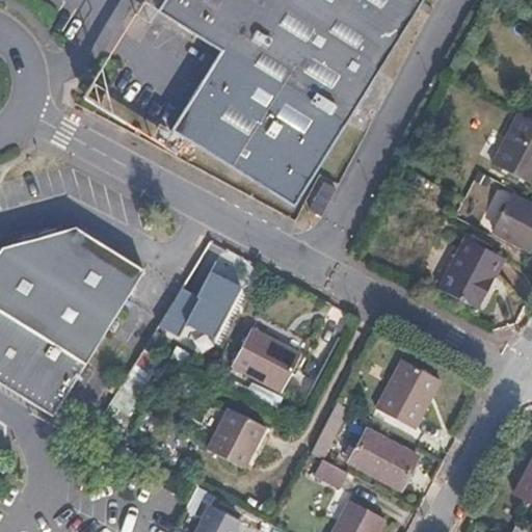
[(173,132),(294,207),(423,0),(164,0),(158,11),(223,51),(173,132)]
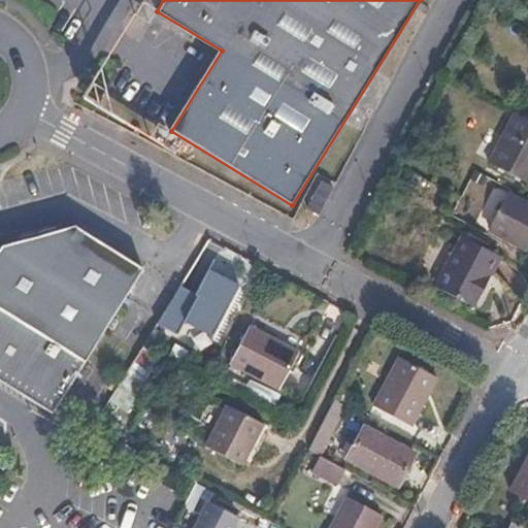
[(527,179),(527,120),(514,112),(488,161),(527,183),(527,179)]
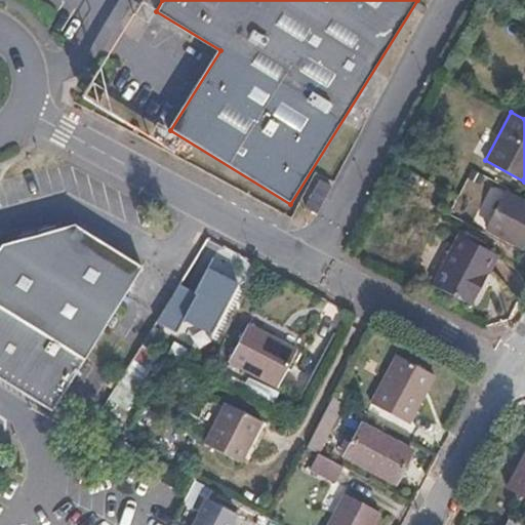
[(524,240),(524,203),(505,193),(486,230),(522,247),(524,240)]
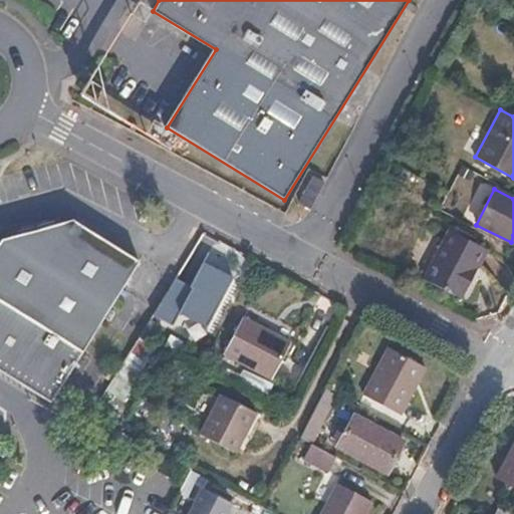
[(0,243),(0,300),(82,352),(139,262),(72,221),(2,240),(0,243)]
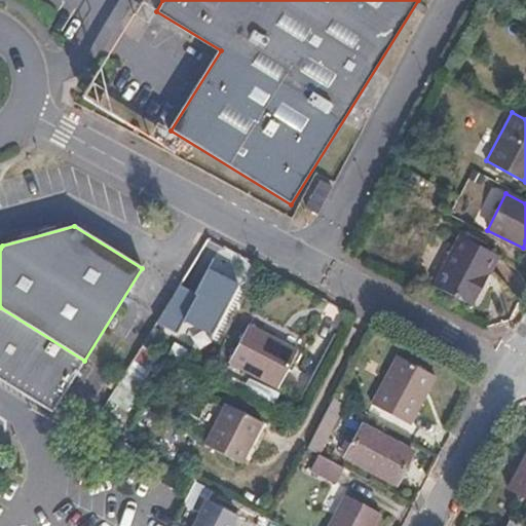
[(497,256),(460,236),(434,286),(471,306),(497,256)]
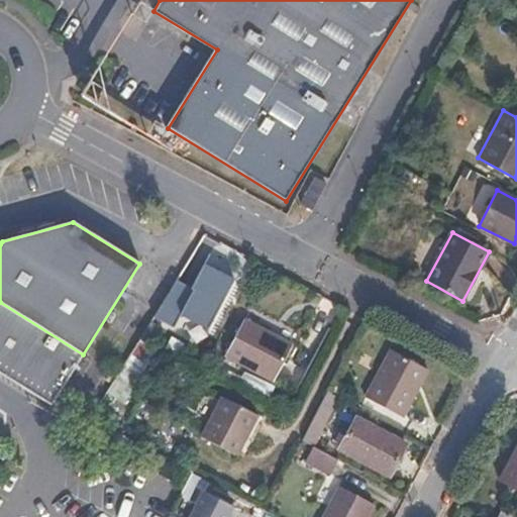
[(204,327),(232,275),(202,259),(174,311),(204,327)]
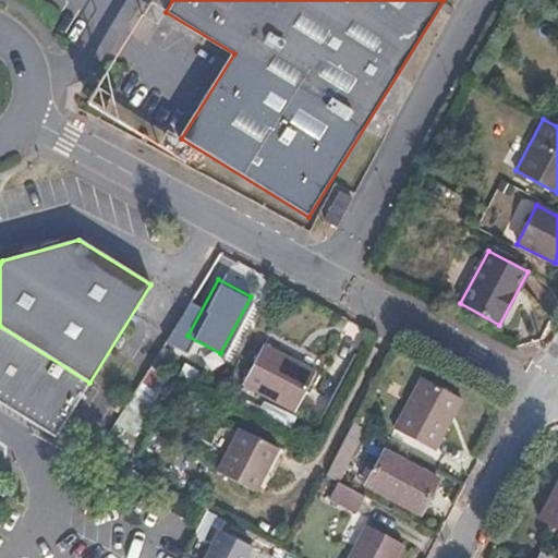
[(0,402),(55,437),(89,383),(0,326),(0,402)]
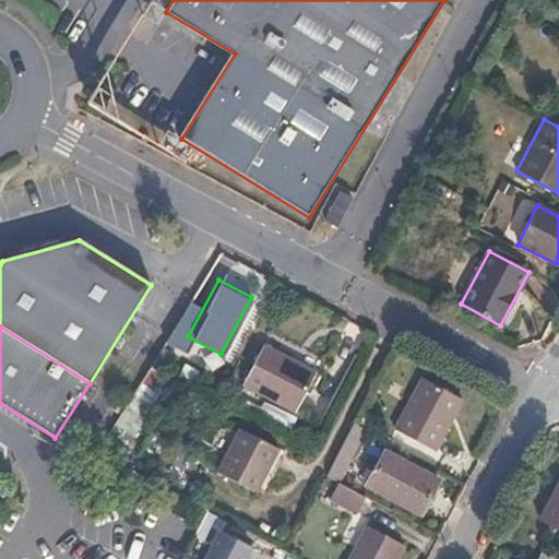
[(316,371),(265,345),(245,384),(295,411),(316,371)]
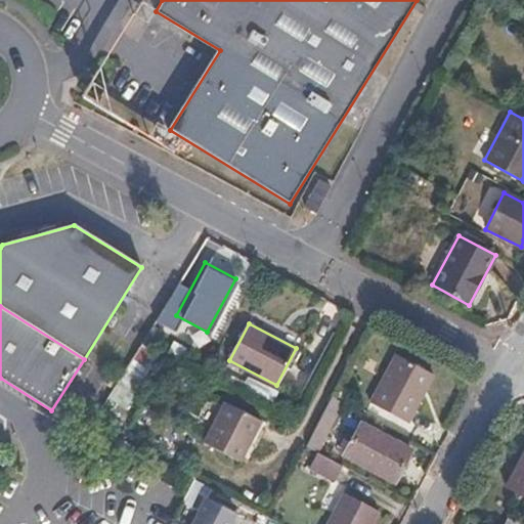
[(432,375),(393,354),(368,402),(406,422),(432,375)]
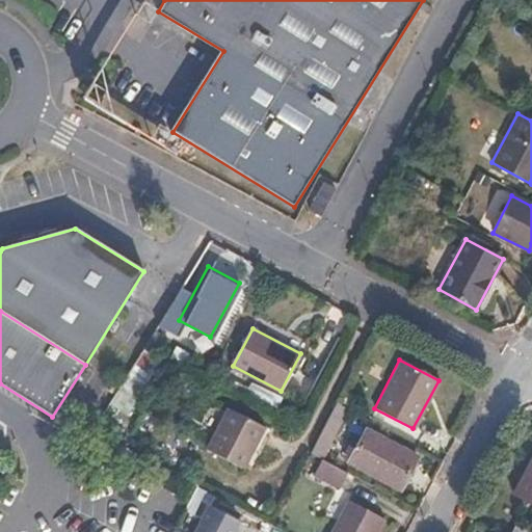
[(328,446),(348,408),(337,402),(317,440),(328,446)]
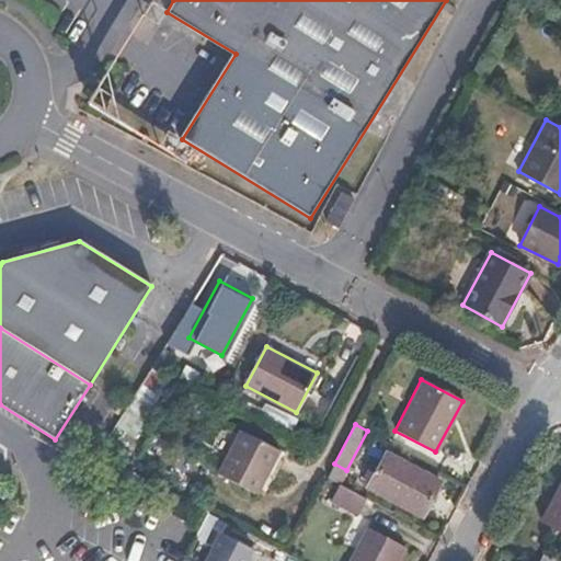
[(278,451),(239,432),(217,476),(256,495),(278,451)]
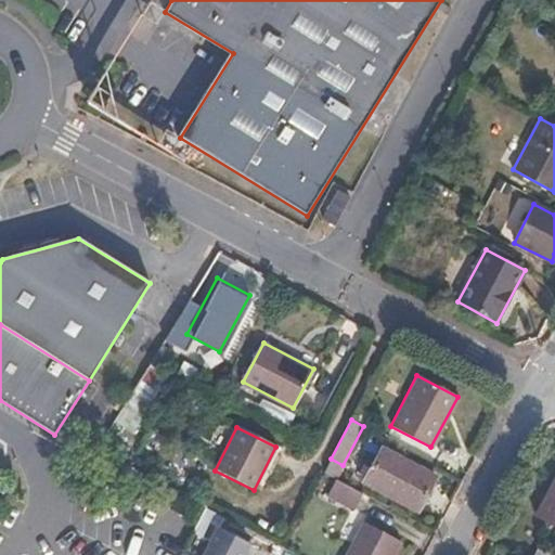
[(434,477),(381,448),(364,482),(415,510),(434,477)]
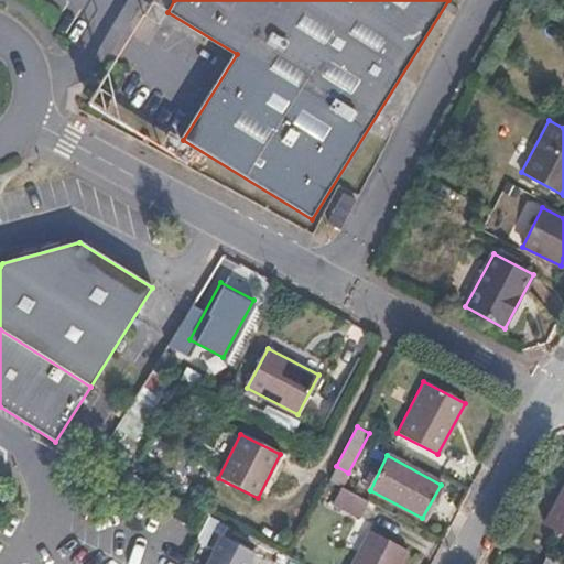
[(359,520),(369,501),(340,486),(331,505),(359,520)]
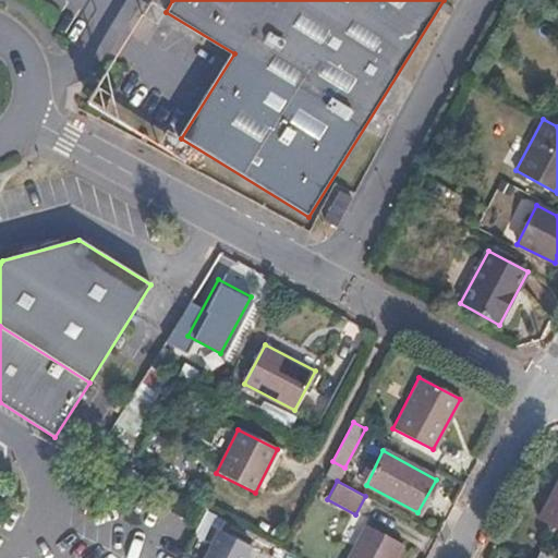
[(557,487),(543,519),(557,526),(557,487)]
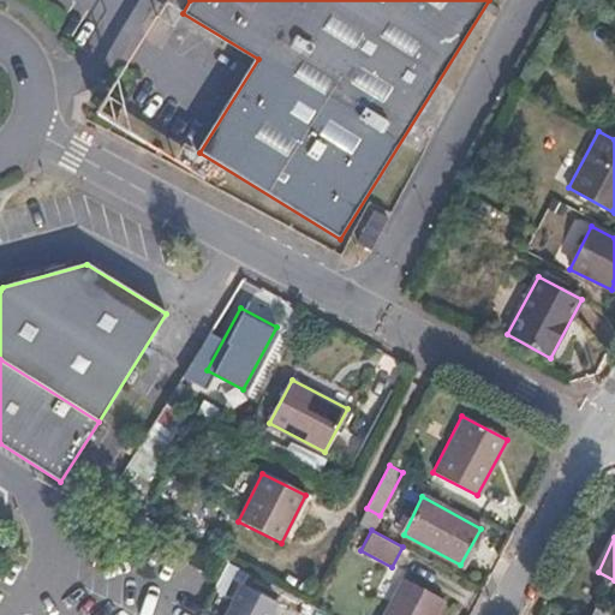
[(292,614),(297,614),(304,602),(226,562),(219,578),(239,590),(226,614),(269,614),(275,605),(292,614)]
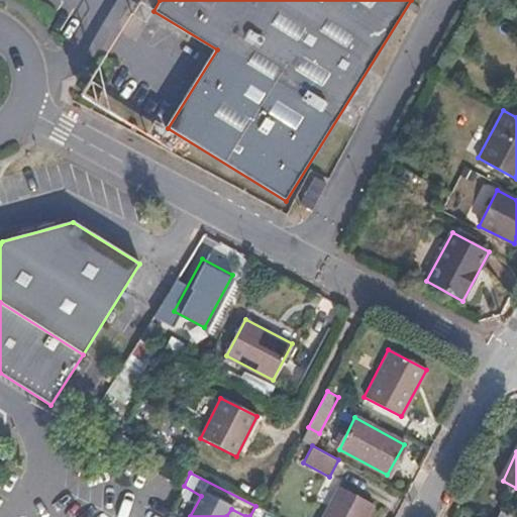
[(320,516),(364,516),(371,503),(337,485),(320,516)]
